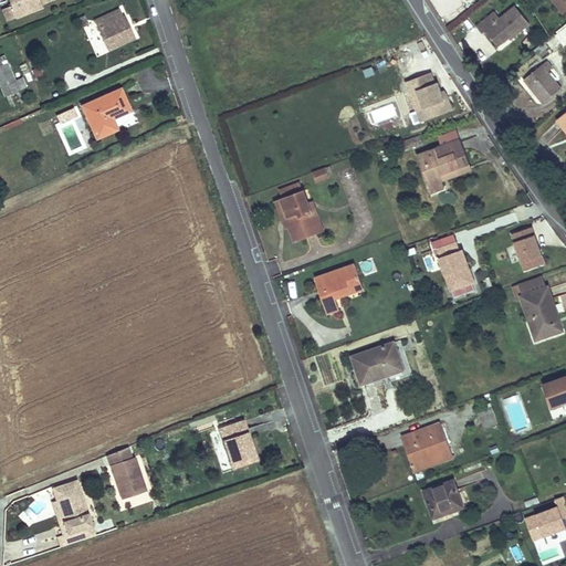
[(9,0),(12,7),(17,18),(43,7),(42,3),(49,0),(9,0)]
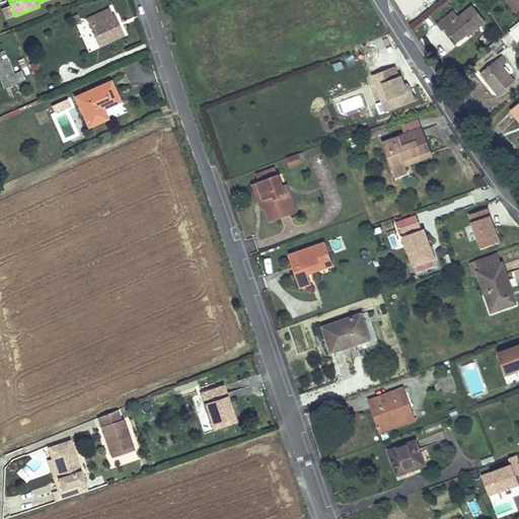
[(15,16),(11,6),(4,9),(8,19),(15,16)]
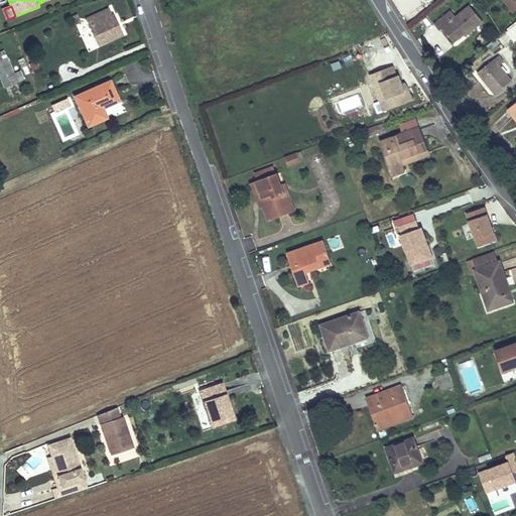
[(483,22),(470,6),(457,17),(450,10),(433,23),(440,32),(442,30),(453,42),(463,34),(467,31),(469,33),(483,22)]
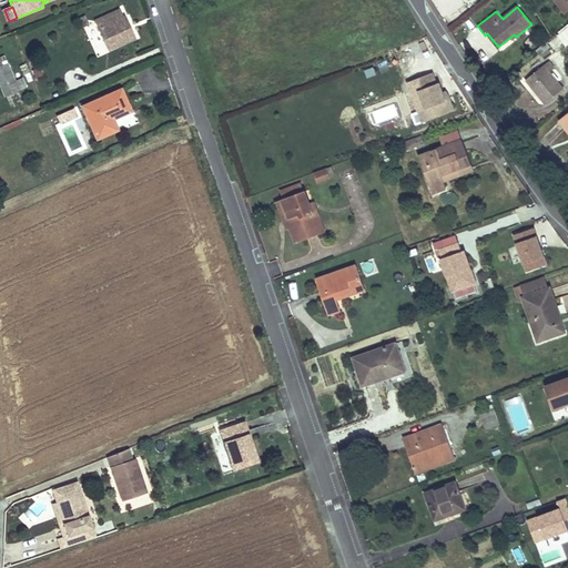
[(95,21),(102,36),(129,24),(125,17),(122,18),(120,11),(95,21)]
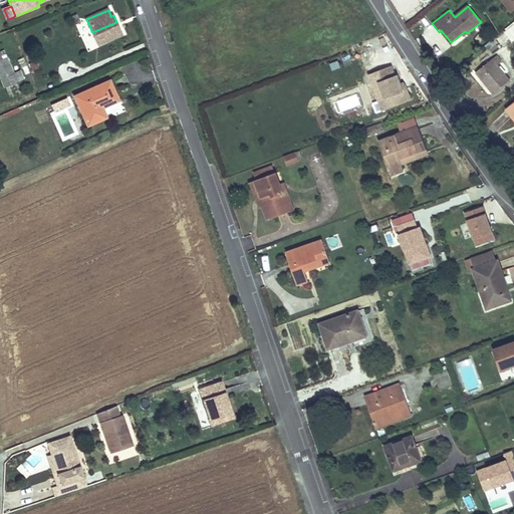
[(76,14),(70,17),(75,24),(80,21),(76,14)]
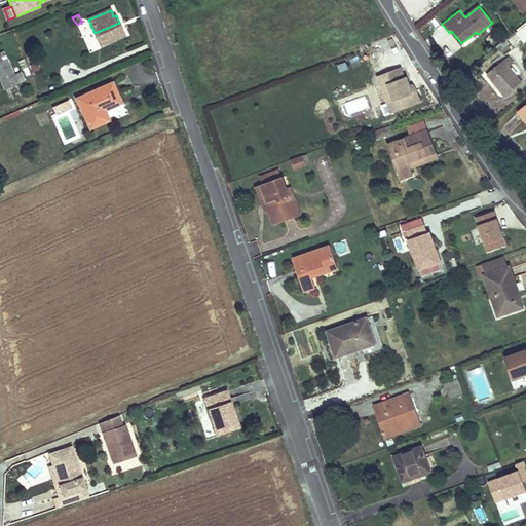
[(124,35),(119,23),(95,33),(101,45),(124,35)]
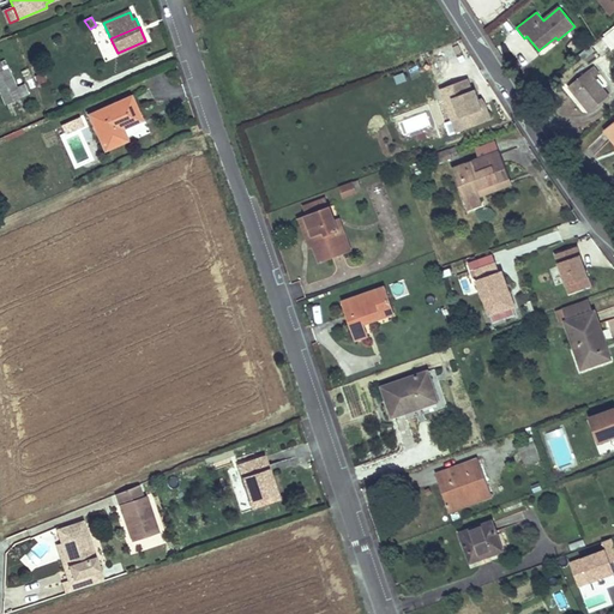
[(600,74),(594,67),(569,86),(589,112),(609,96),(595,78),(600,74)]
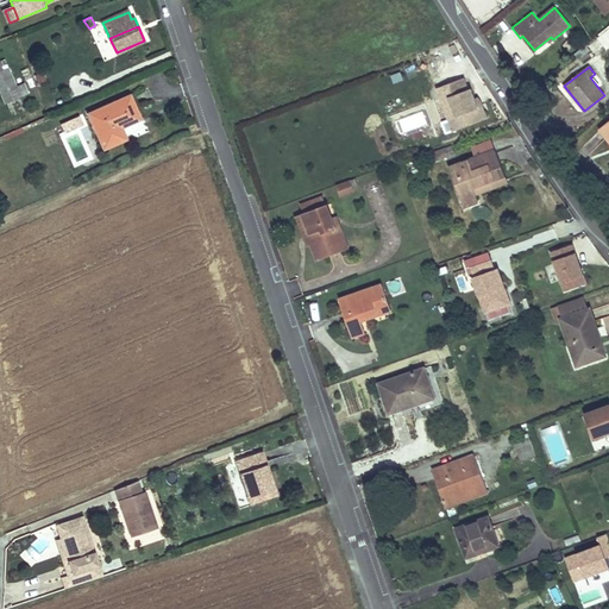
[(0,89),(6,102),(19,96),(7,68),(0,70),(0,89)]
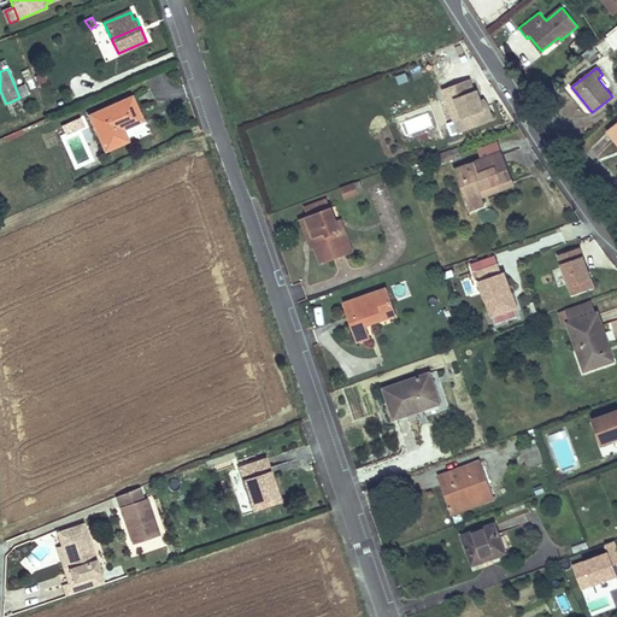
[(462,119),(453,122),(458,134),(494,121),(488,104),(483,105),(481,100),(477,90),(475,92),(470,80),(456,86),(459,98),(454,99),(462,119)]
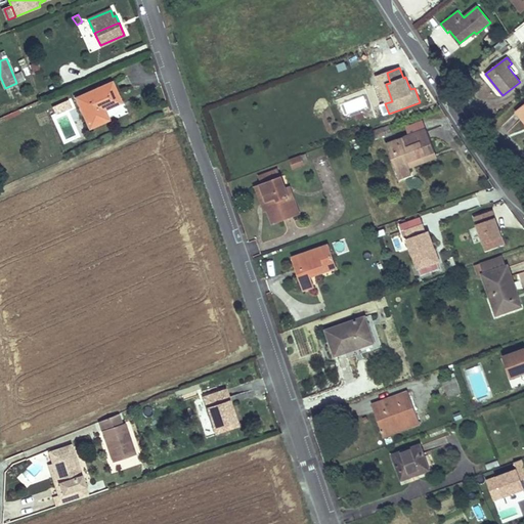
[(120,102),(112,83),(77,98),(90,128),(108,119),(104,110),(120,102)]
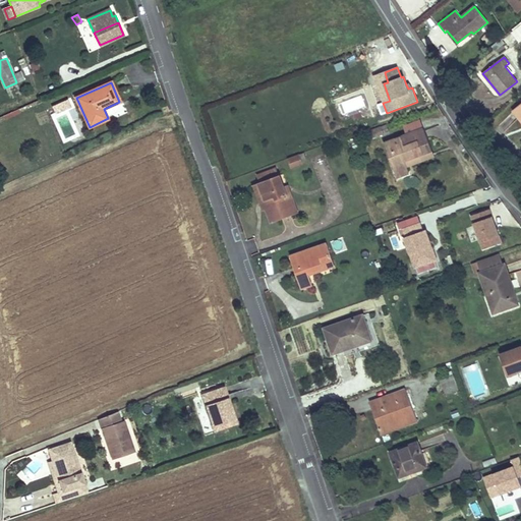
[(358,94),(361,103),(368,101),(365,92),(358,94)]
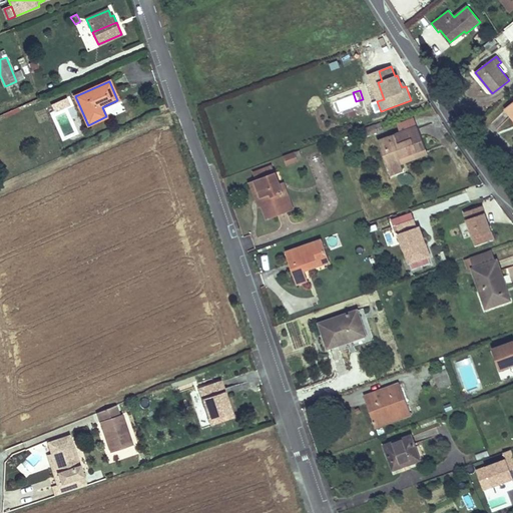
[(400,133),(417,127),(414,119),(397,125),(400,133)]
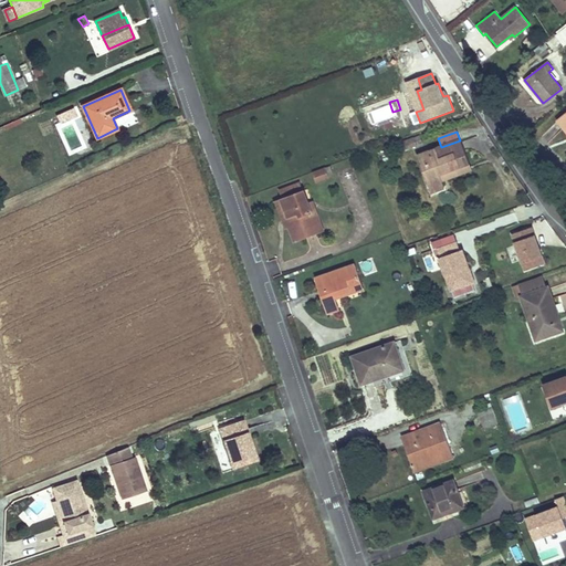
[(415,146),(411,139),(401,143),(404,149),(415,146)]
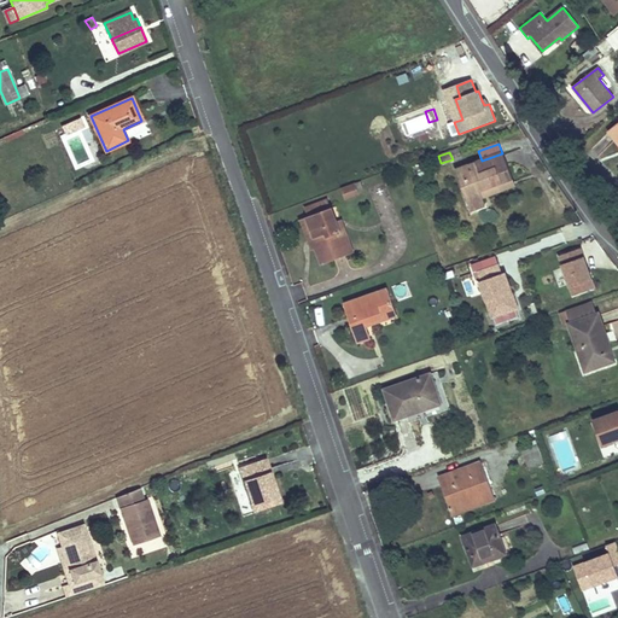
[(512,178),(502,153),(482,161),(460,169),(464,179),(460,181),(471,210),(485,205),(483,198),(479,191),(512,178)]
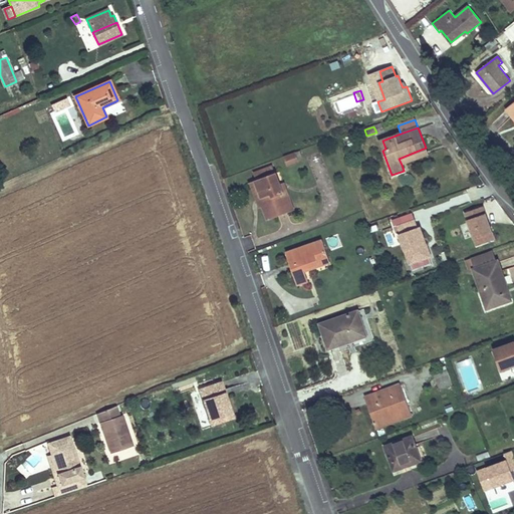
[(428,155),(426,148),(399,159),(402,165),(428,155)]
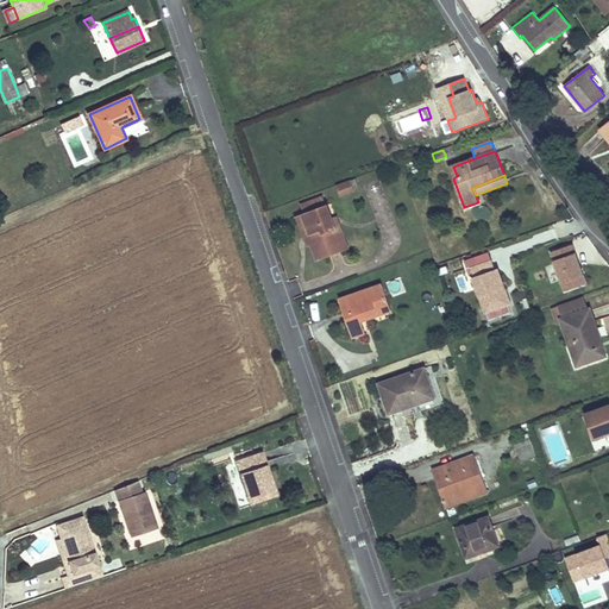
[(339,195),(353,190),(350,180),(336,186),(339,195)]
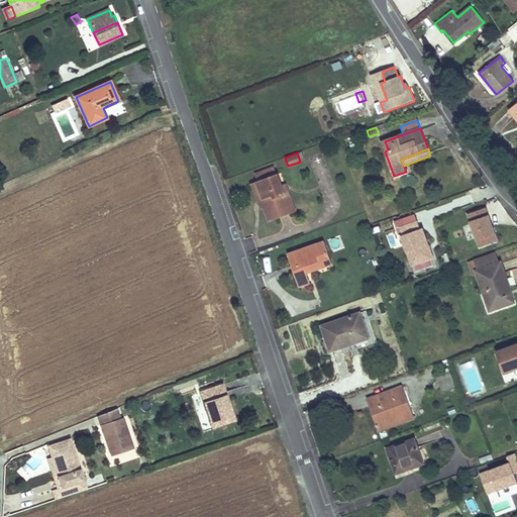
[(256,182),(276,175),(273,167),(253,174),(256,182)]
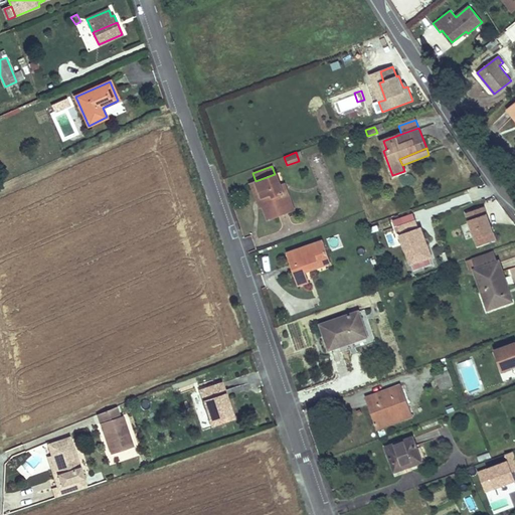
[(255,181),(253,181),(261,199),(266,197),(269,203),(263,205),(269,220),(290,213),(283,194),(284,193),(281,184),(277,173),(275,174),(255,181)]
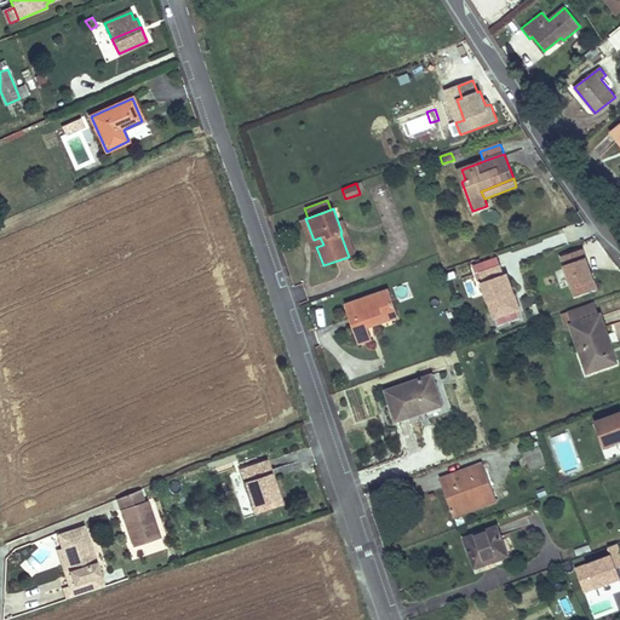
[(314,240),(305,218),(300,220),(311,250),(316,247),(323,245),(320,237),(314,240)]
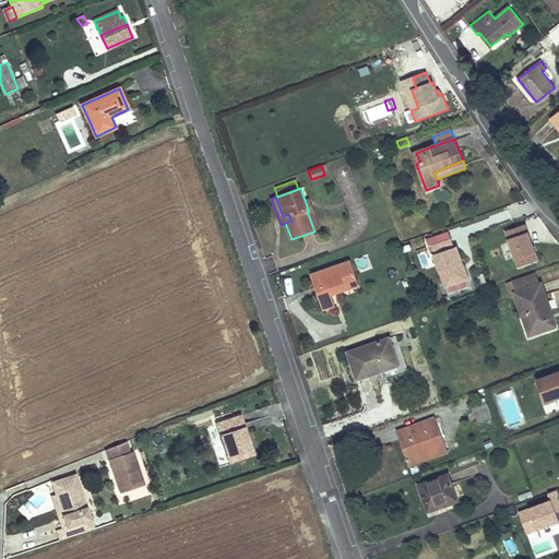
[(309,198),(305,200),(308,210),(307,211),(314,232),(320,228),(309,198)]
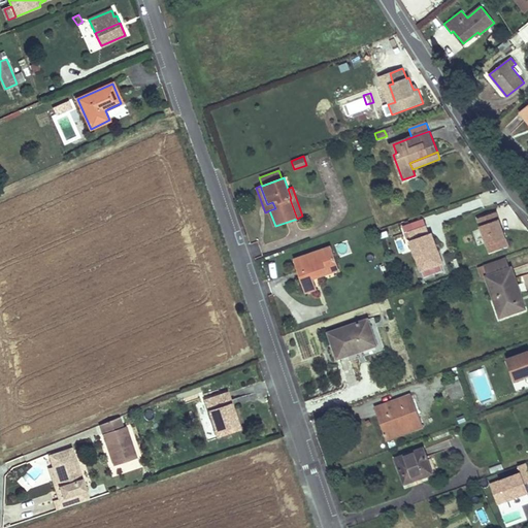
[(477,218),(490,252),(508,245),(502,227),(500,228),(498,223),(500,223),(496,211),(477,218)]
